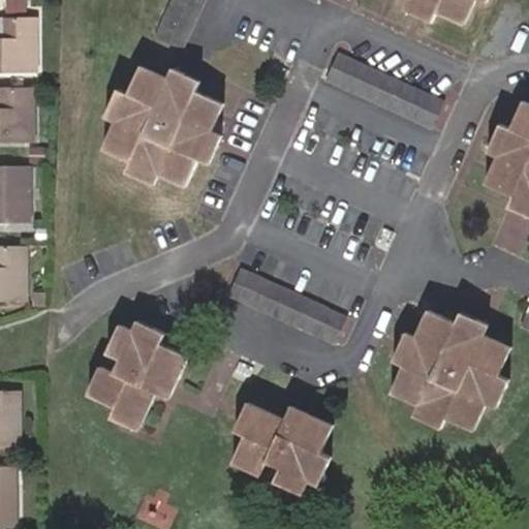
[(168,0),(152,36),(179,50),(201,0),(168,0)]
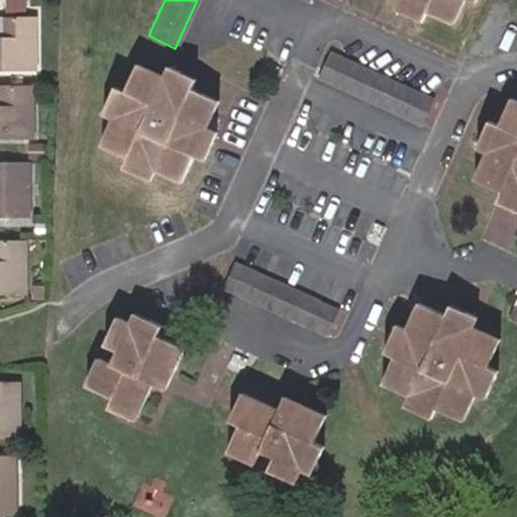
[(397,0),(393,10),(421,22),(426,12),(452,24),(463,0),(471,0),(476,2),(476,0),(397,0)]
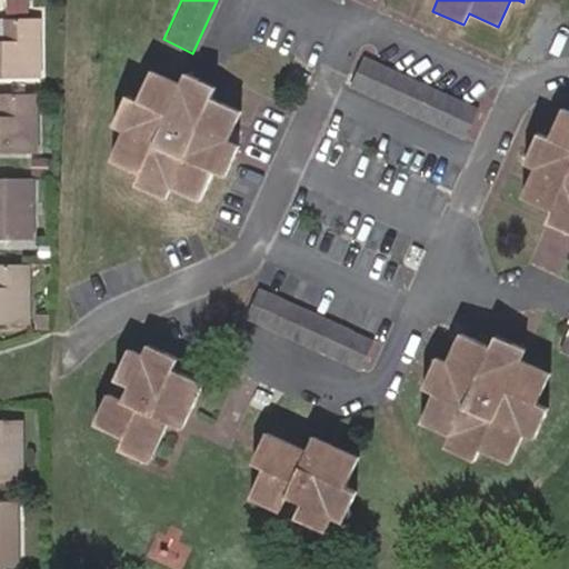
[(0,71),(38,70),(36,12),(0,15),(0,71)]
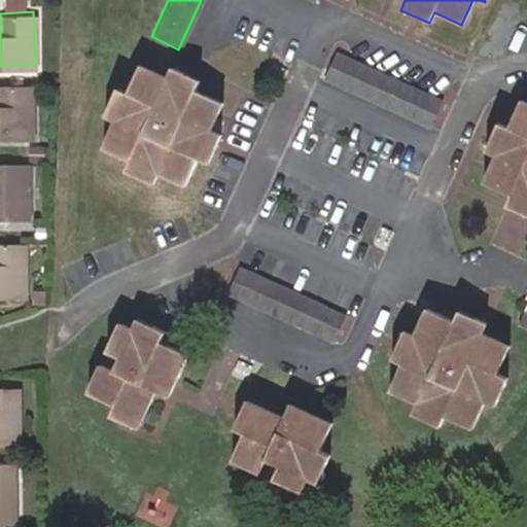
[(440,102),(335,55),(323,81),(427,129),(440,102)]
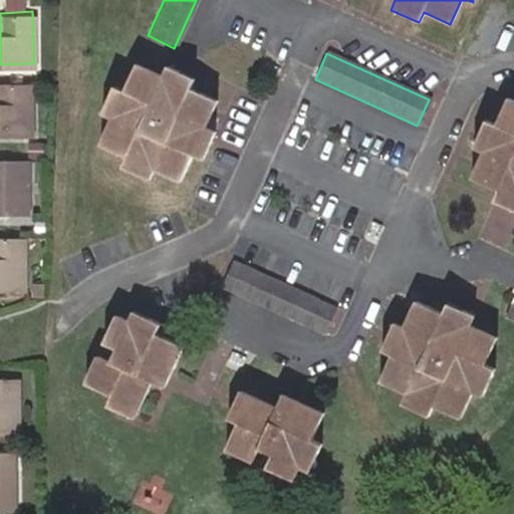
[(97,144),(124,156),(139,163),(135,173),(147,179),(152,169),(177,180),(189,154),(199,158),(212,131),(201,125),(214,99),(189,88),(173,81),(177,71),(166,66),(161,76),(134,63),(121,89),(114,104),(105,99),(99,112),(108,117),(97,144)]
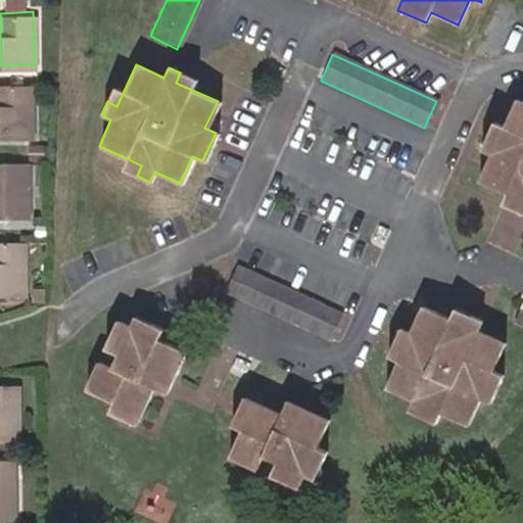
[(176,83),(192,90),(196,81),(180,73),(176,83)]
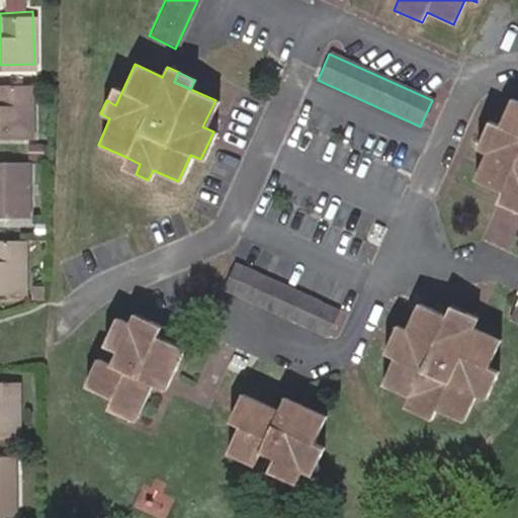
[(31,79),(0,79),(0,134),(33,134),(31,79)]
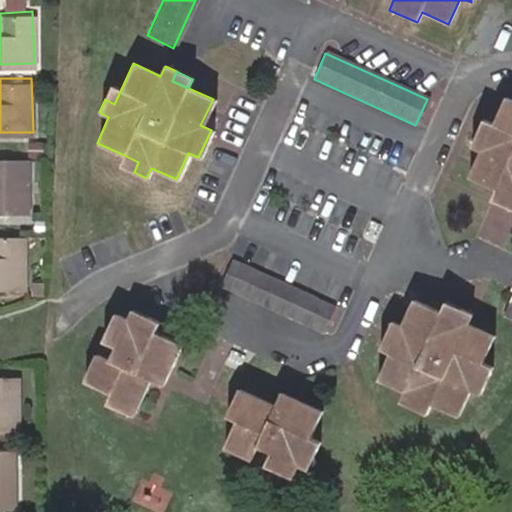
[(112,86),(105,99),(114,104),(121,89),(112,86)]
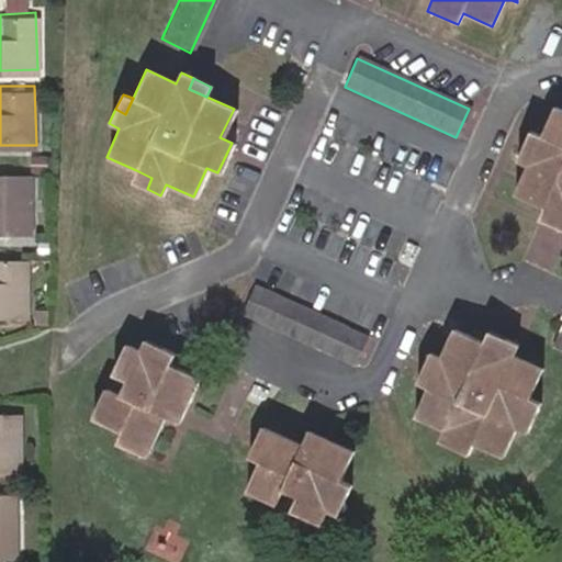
[(561,111),(554,108),(541,136),(530,131),(516,160),(527,166),(514,194),(543,209),(561,217),(554,228),(561,232),(561,111)]
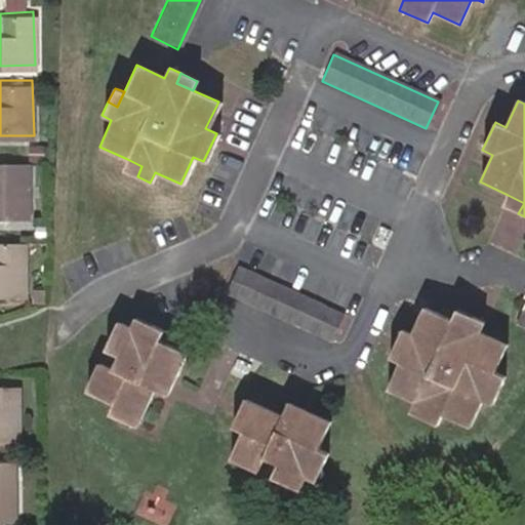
[(29,156),(0,157),(0,211),(29,211),(29,156)]
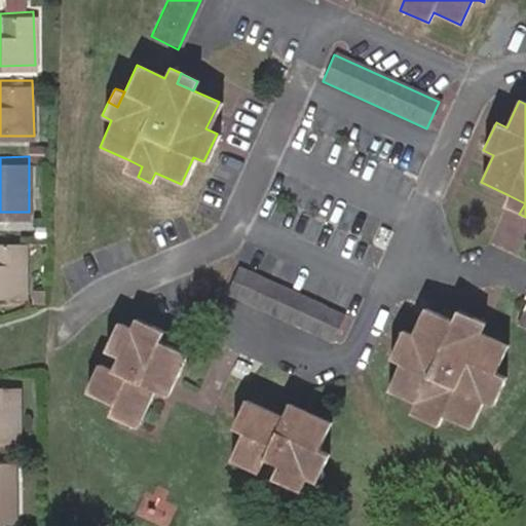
[(142,166),(127,159),(122,171),(138,177),(142,166)]
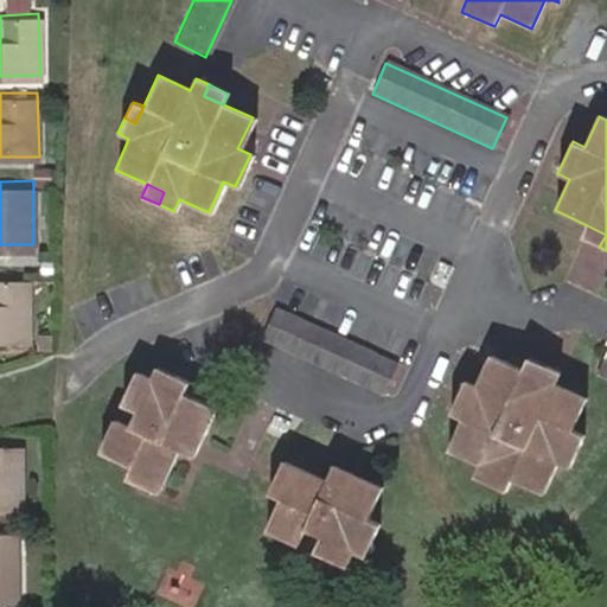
[(606,235),(587,225),(582,238),(599,247),(606,235)]
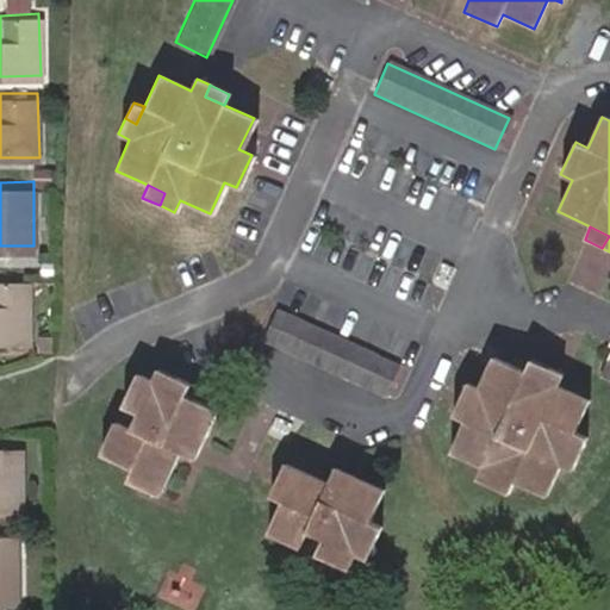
[(0,340),(31,340),(29,274),(0,274),(0,340)]
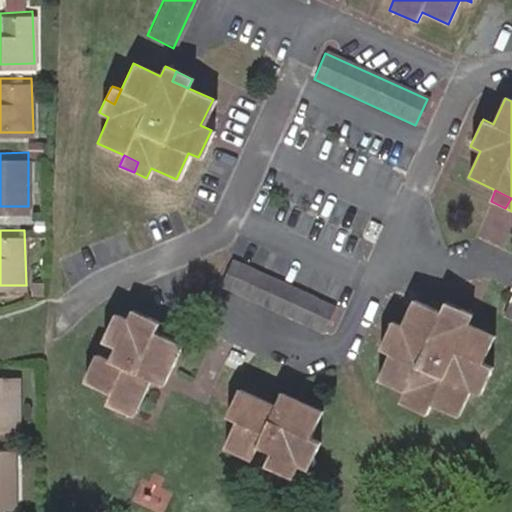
[(219,287),(322,334),(333,308),(231,261),(219,287)]
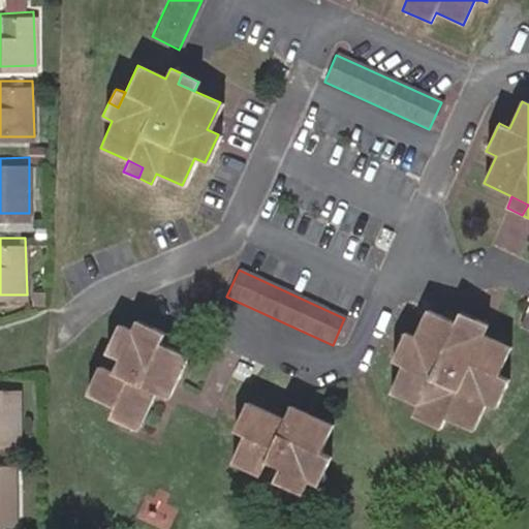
[(528,305),(519,325),(528,330),(528,305)]
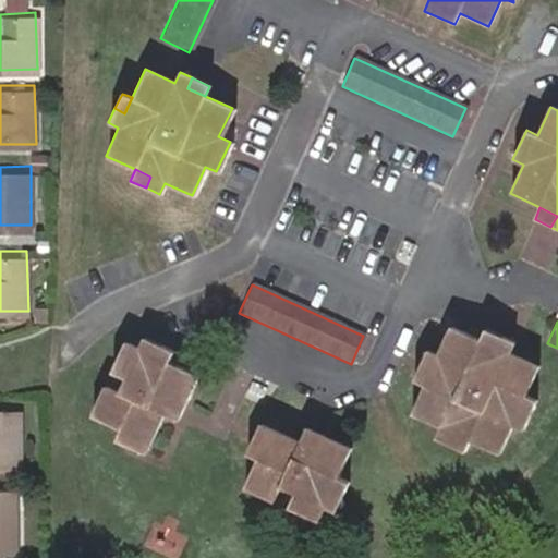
[(495,348),(477,340),(449,327),(435,355),(424,350),(410,379),(421,385),(407,413),(437,427),(433,439),(446,445),(451,434),(468,441),(497,453),(509,425),(520,431),(528,417),(516,412),(523,396),(536,366),(508,353),(512,343),(499,337),(495,348)]
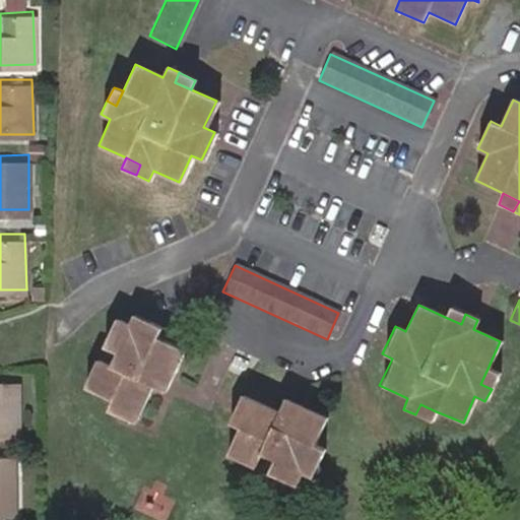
[(450,307),(445,317),(461,324),(465,314),(450,307)]
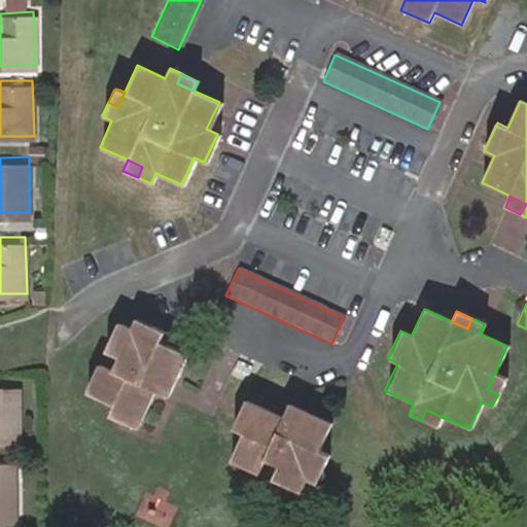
[(135,320),(131,329),(146,337),(151,326),(135,320)]
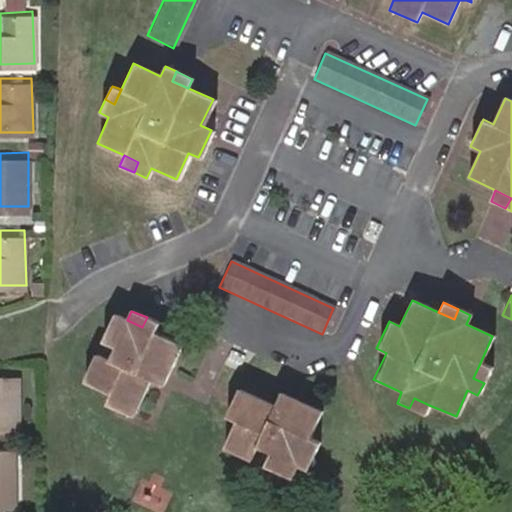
[(142,327),(127,320),(113,314),(101,341),(113,347),(107,360),(95,355),(83,381),(109,392),(105,402),(131,415),(148,379),(161,385),(179,344),(154,333),(158,322),(147,317),(142,327)]
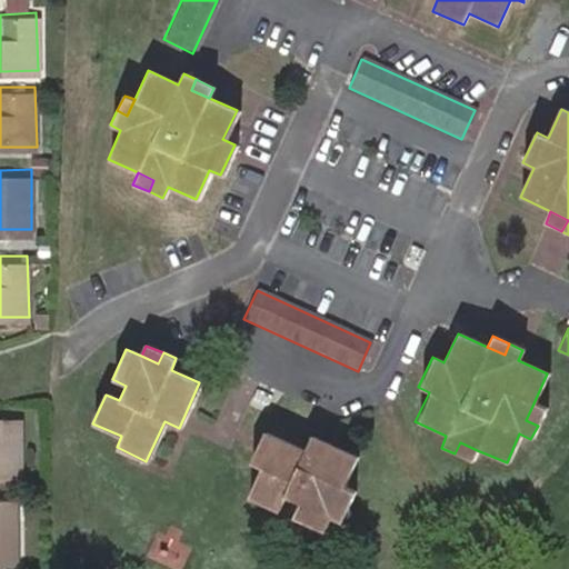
[(546,409),(533,403),(526,420),(538,426),(546,409)]
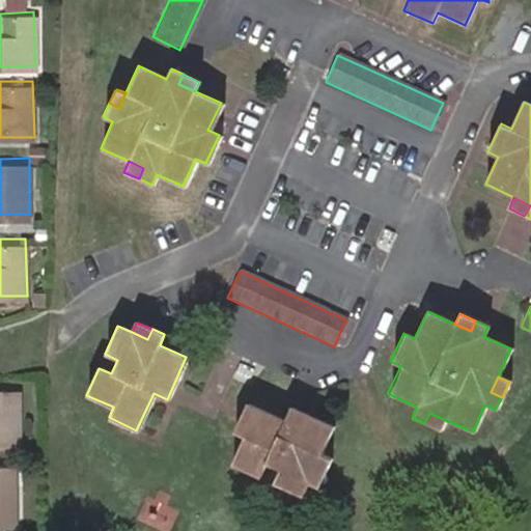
[(0,449),(18,449),(17,395),(0,395),(0,449)]
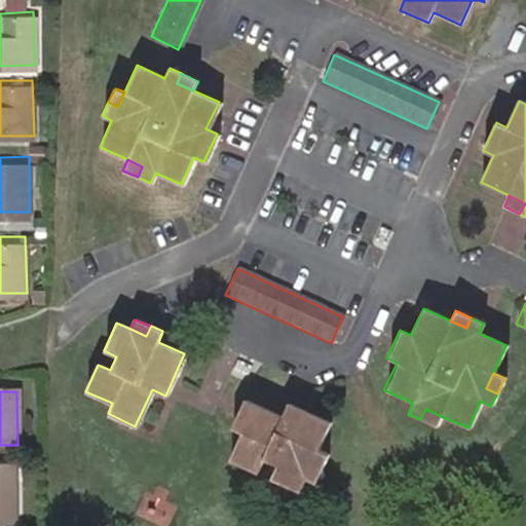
[(312,461),(324,465),(328,454),(317,449),(331,423),(288,403),(280,416),(243,400),(230,427),(239,431),(226,460),(256,473),(261,460),(275,466),(269,479),(298,493),(304,479),(312,461)]
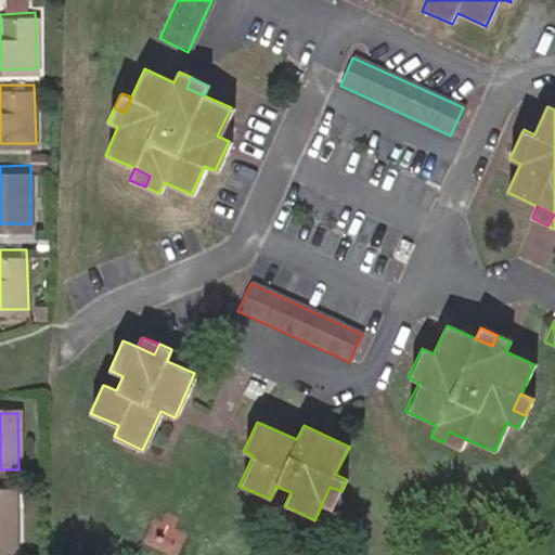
[(449,431),(443,442),(460,450),(465,439),(449,431)]
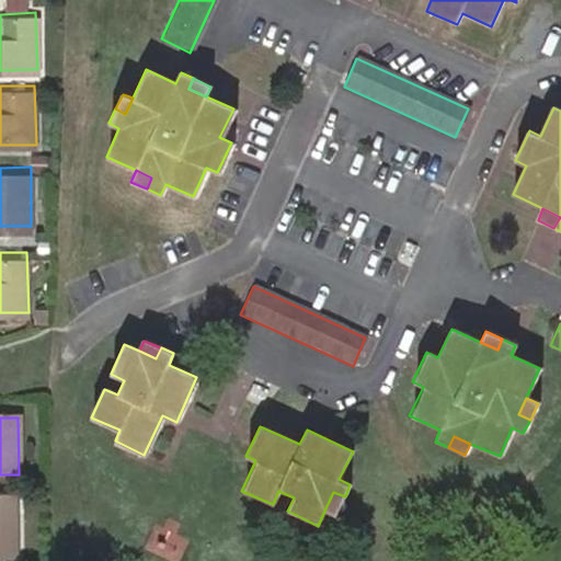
[(336,516),(345,496),(333,492),(324,511),(336,516)]
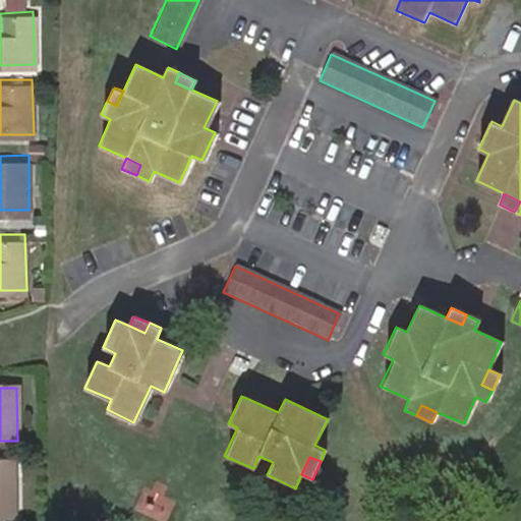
[(0,520),(11,520),(11,461),(0,460),(0,520)]
